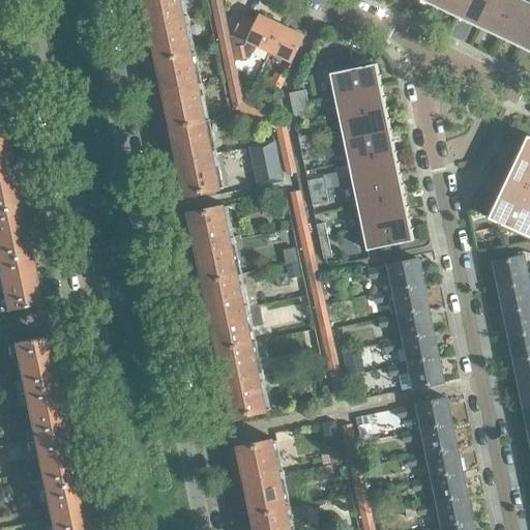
[(184,0),(145,0),(150,23),(149,23),(151,32),(152,31),(158,60),(197,53),(184,0)]
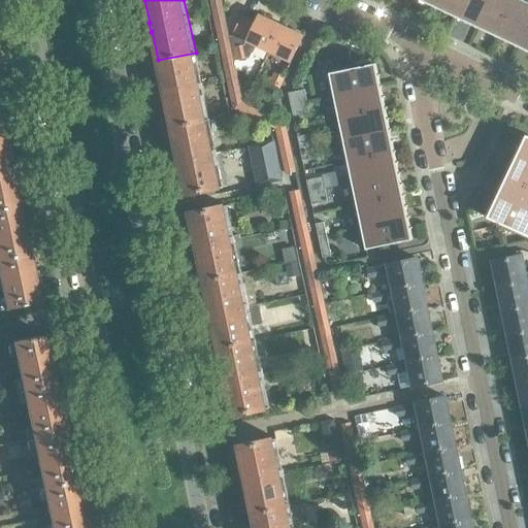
[(421,0),(426,2),(425,4),(427,4),(427,3),(436,7),(435,8),(436,9),(439,0),(421,0)]
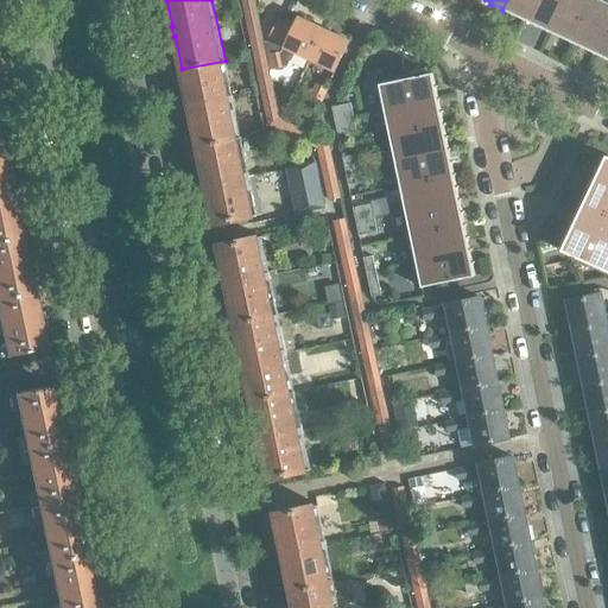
[(506,0),(502,11),(504,10),(514,14),(513,16),(514,17),(515,14),(525,19),(525,21),(534,0),(506,0)]
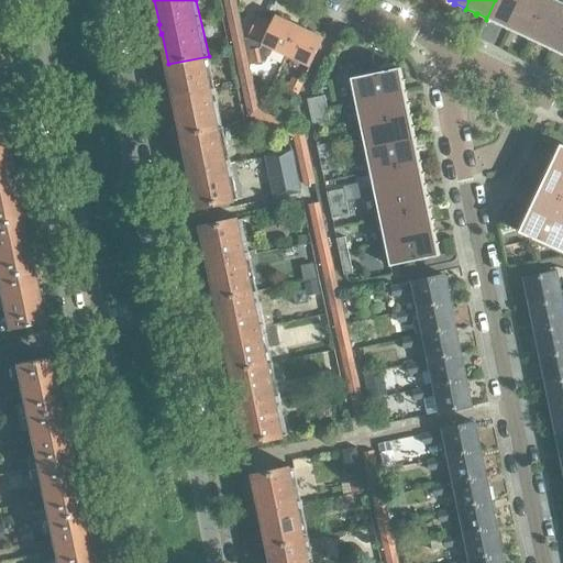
[(495,0),(486,20),(487,20),(488,19),(497,23),(497,24),(498,25),(498,23),(508,29),(507,30),(508,30),(521,0),(495,0)]
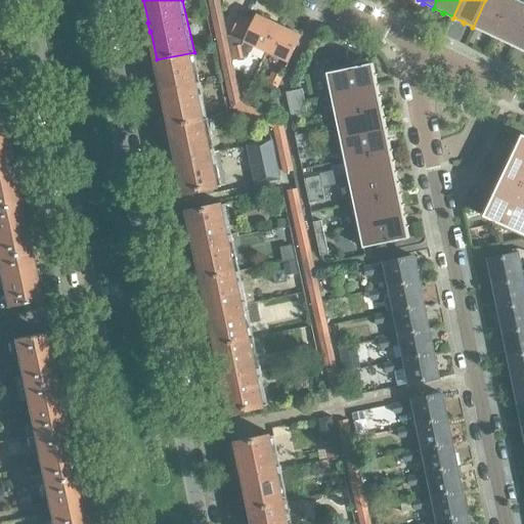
[(485,0),(473,28),(474,27),(483,31),(482,32),(483,33),(484,32),(492,36),(492,37),(510,0),(485,0)]
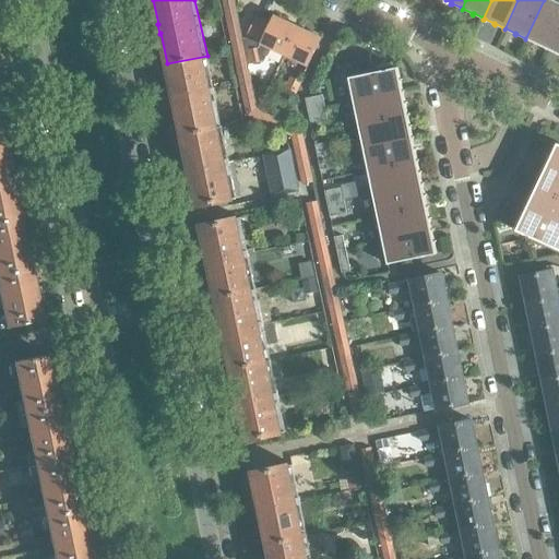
[(558,2),(554,0),(544,0),(525,39),(526,40),(527,38),(536,43),(535,45),(537,45),(537,44),(547,48),(546,49),(547,50),(558,24),(558,2)]
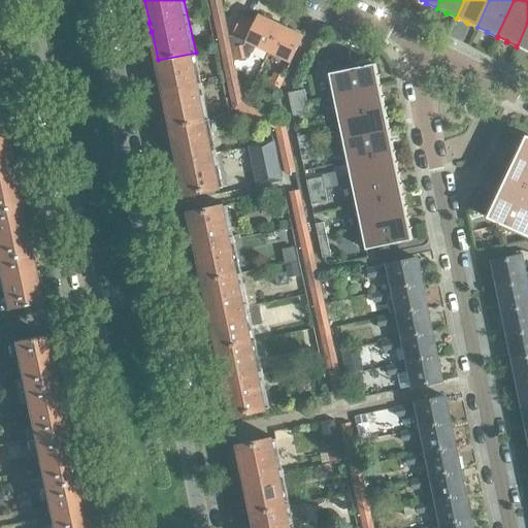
[(221,4),(212,5),(215,18),(223,15),(221,4)]
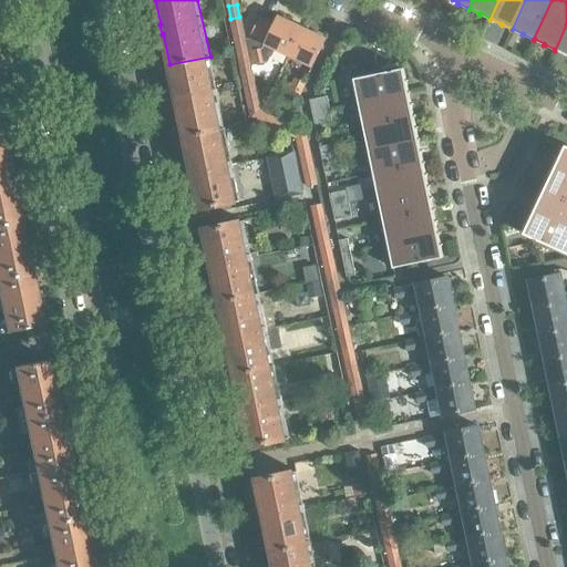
[(259,18),(250,37),(260,42),(260,43),(250,45),(254,61),(255,64),(268,62),(274,49),(288,55),(301,27),(278,16),(274,24),(259,18)]
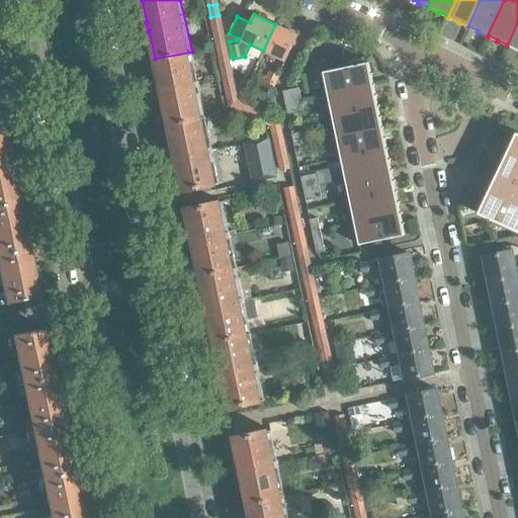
[(219,15),(210,17),(213,28),(222,26),(219,15)]
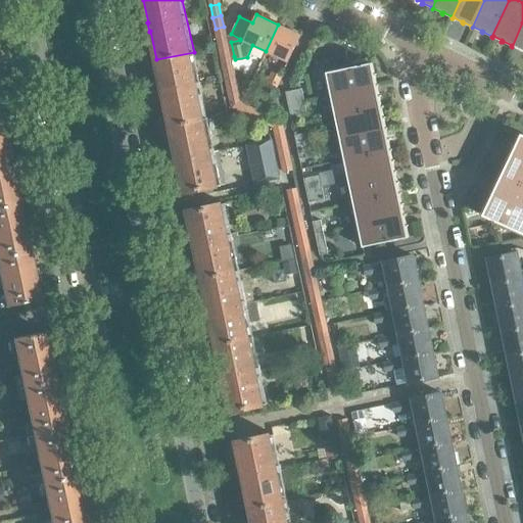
[(522,22),(512,47),(513,46),(522,50),(521,51),(522,52),(522,50),(522,22)]
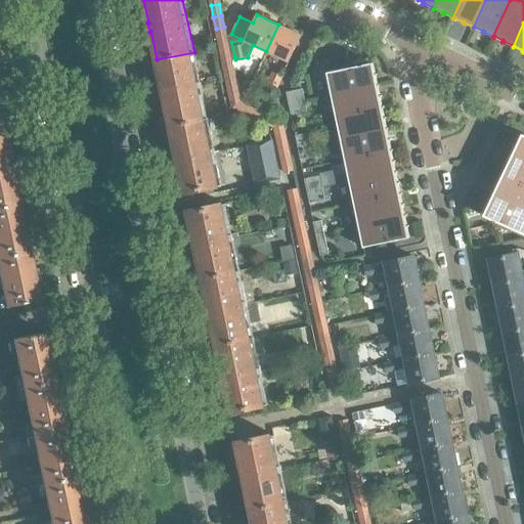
[(278,25),(266,51),(289,62),(302,36),(278,25)]
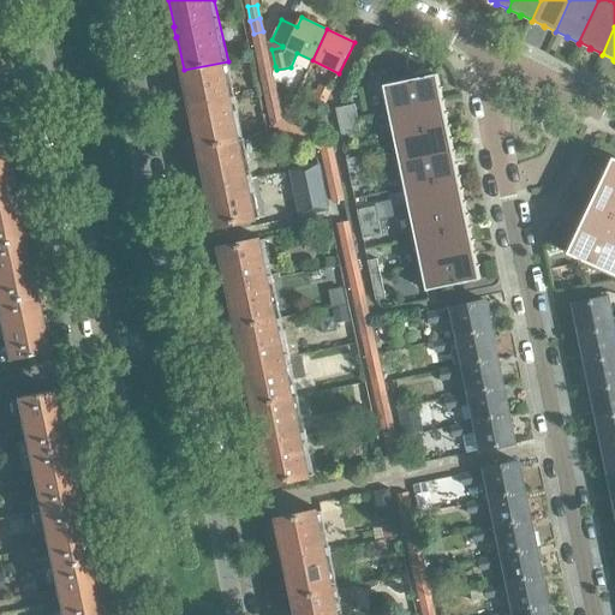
[(263,31),(254,34),(256,47),(266,45),(264,37),(263,31)]
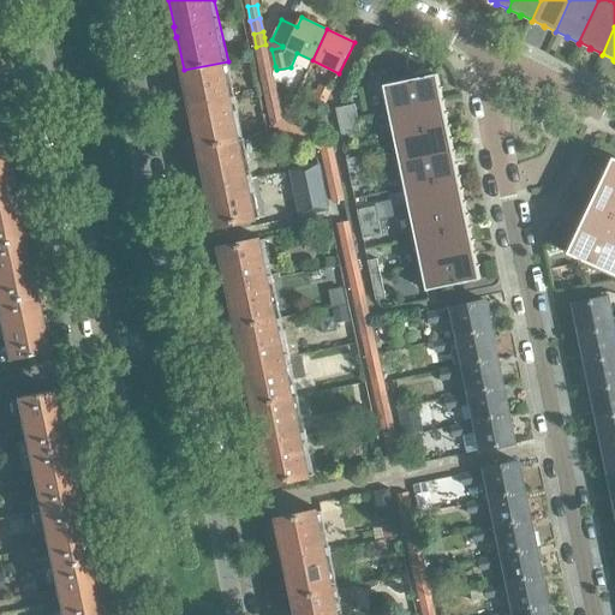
[(266,45),(256,47),(258,61),(268,59),(266,45)]
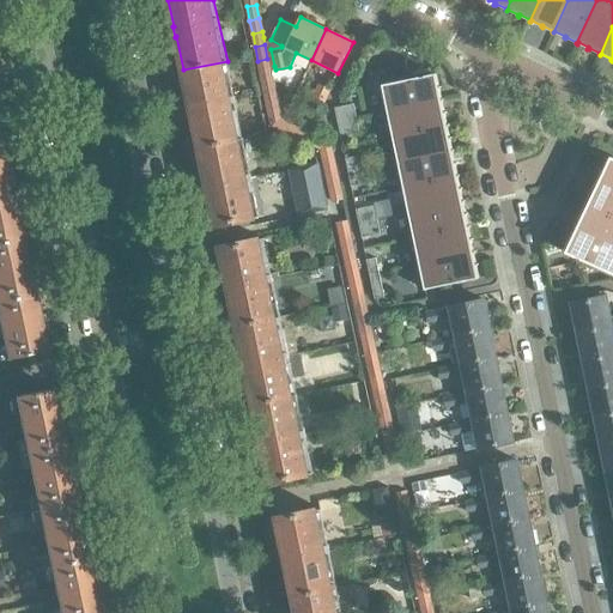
[(267,59),(258,61),(260,74),(269,72),(269,67),(267,59)]
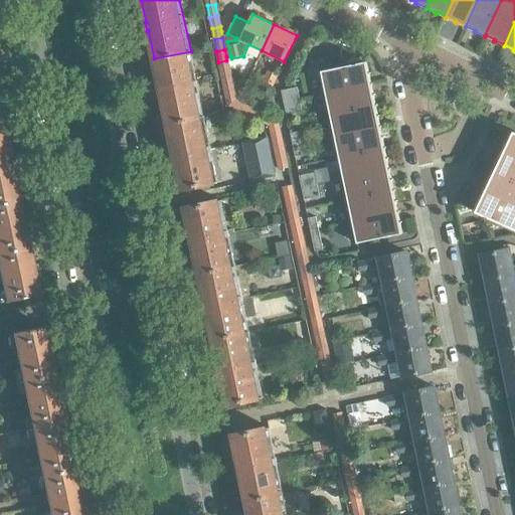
[(191,51),(154,58),(160,88),(159,88),(160,96),(160,97),(162,96),(168,124),(204,117),(191,51)]
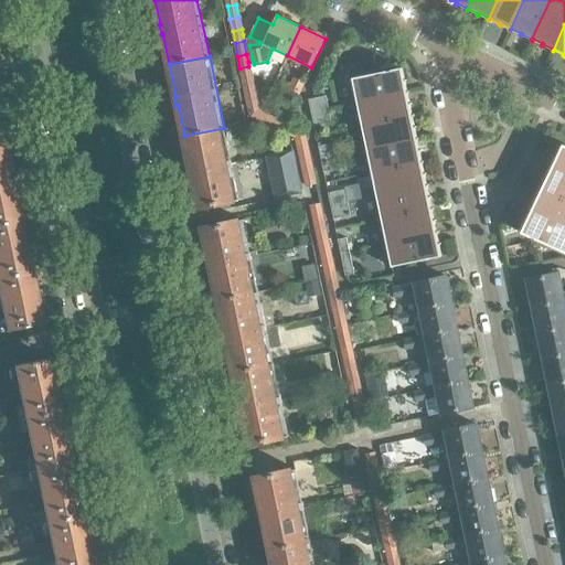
[(248,66),(240,68),(243,81),(252,78),(248,66)]
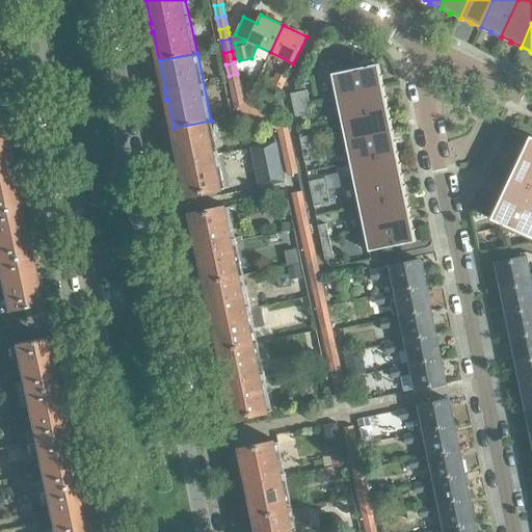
[(379,64),(331,74),(337,97),(386,86),(384,86),(382,77),(383,77),(383,75),(381,76),(379,64)]
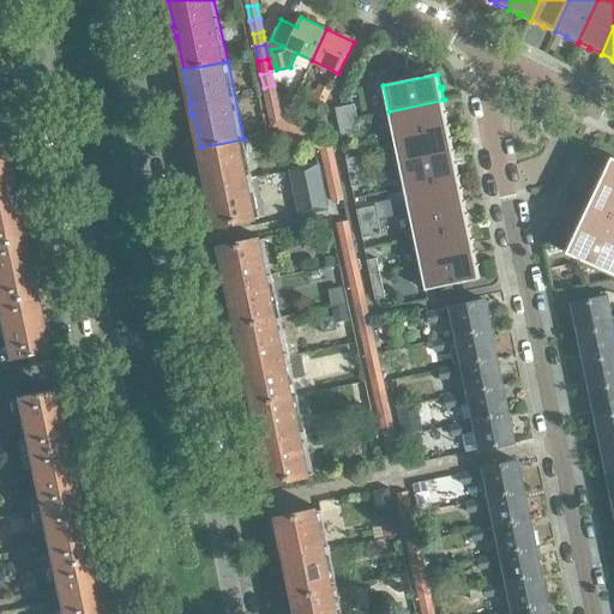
[(274,85),(264,88),(266,101),(276,100),(274,85)]
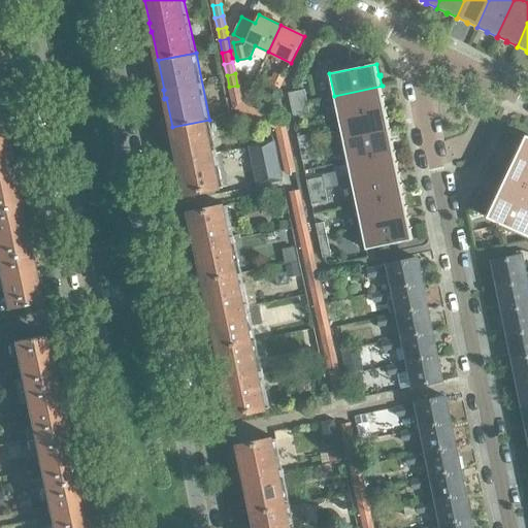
[(275,73),(269,84),(276,87),(278,88),(284,77),(275,73)]
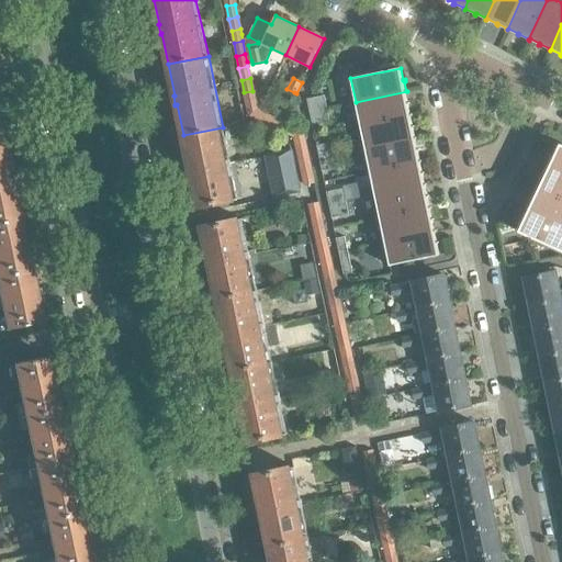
[(253,91),(244,92),(246,105),(255,103),(253,91)]
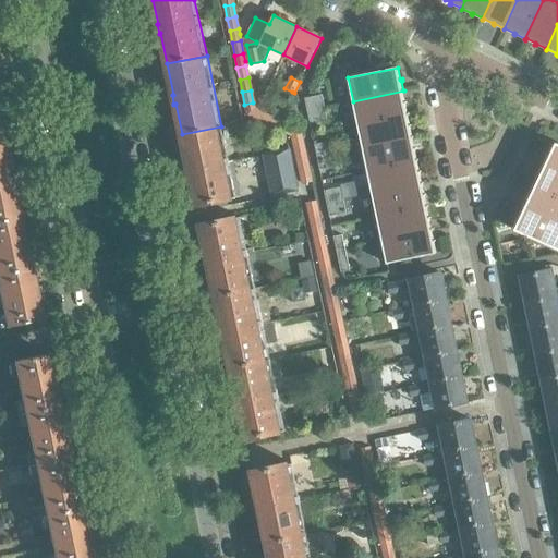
[(404,91),(353,101),(358,124),(409,114),(409,113),(408,113),(405,104),(407,104),(407,101),(405,102),(403,92),(404,92),(404,91)]
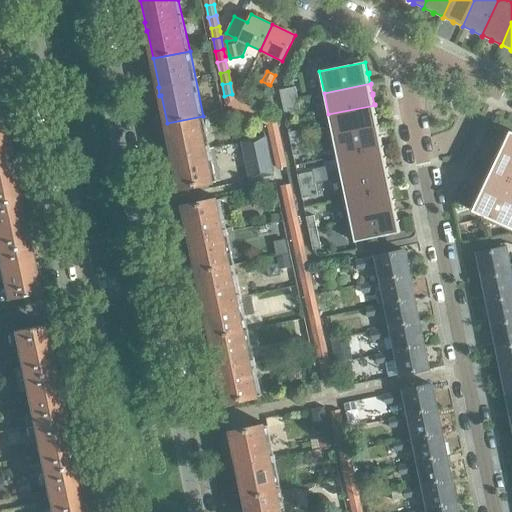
[(281,90),(280,90),(282,102),(298,99),(296,87),(281,90)]
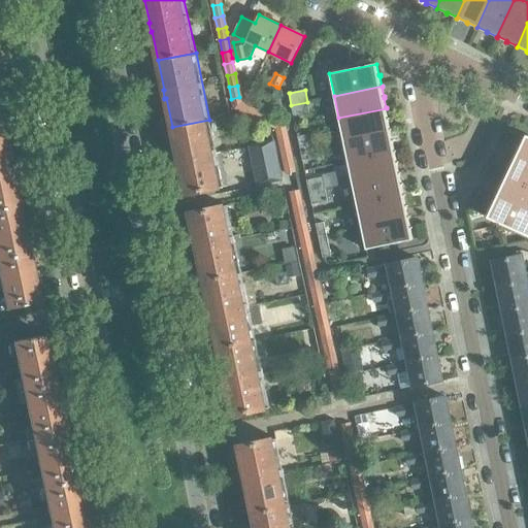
[(239,97),(231,99),(233,107),(238,109),(242,100),(240,99),(239,97)]
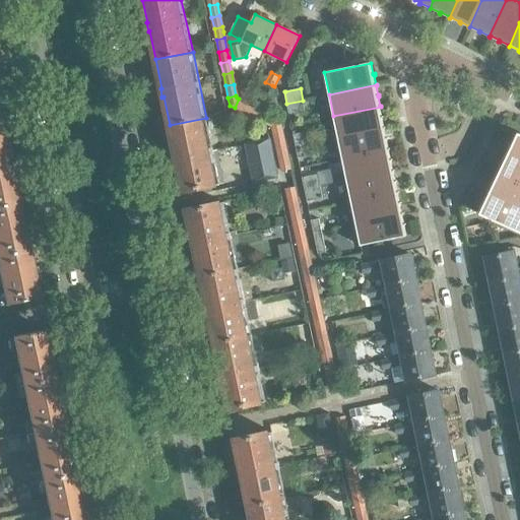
[(239,99),(235,108),(245,113),(249,104),(239,99)]
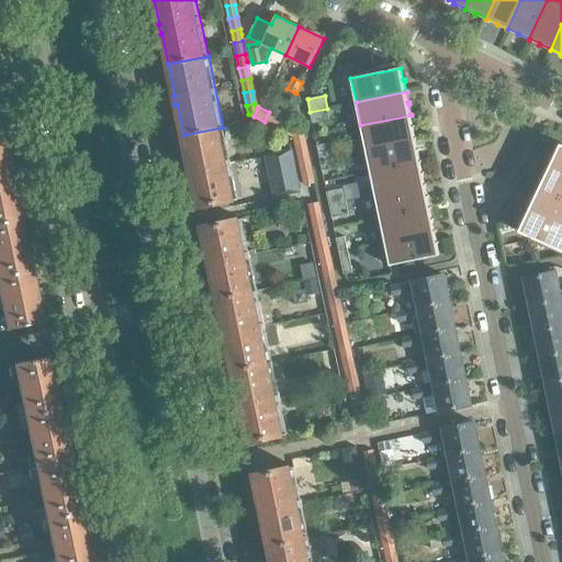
[(327,109),(310,112),(313,125),(329,122),(327,109)]
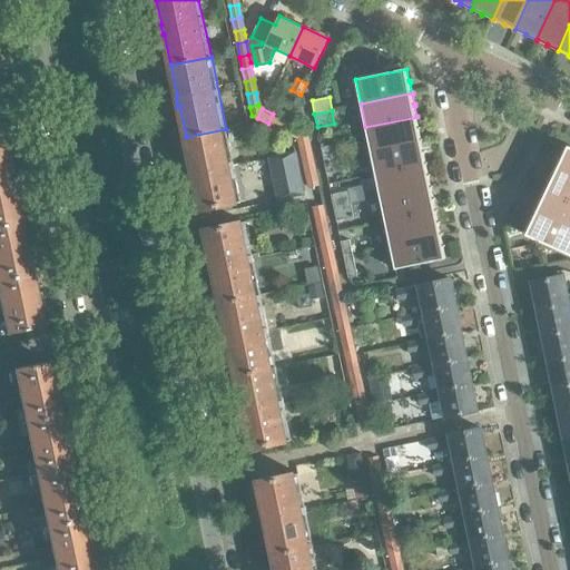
[(273,114),(268,124),(279,129),(285,119),(273,114)]
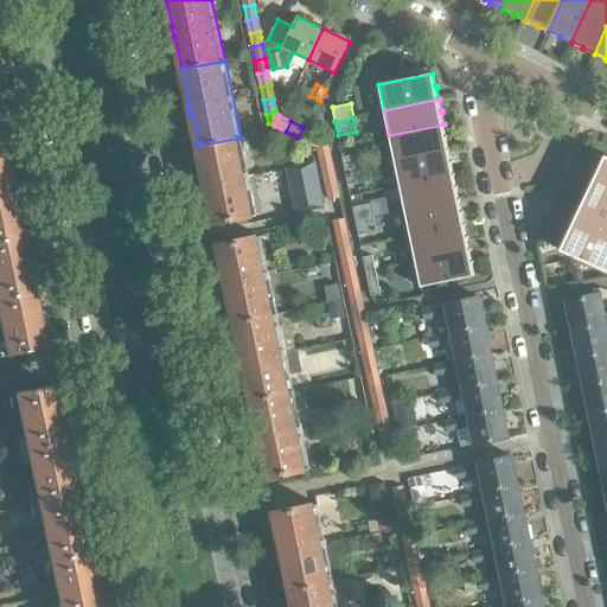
[(445,125),(389,135),(395,161),(451,149),(451,148),(448,148),(446,138),(448,138),(448,136),(446,136),(443,126),(446,125),(445,125)]
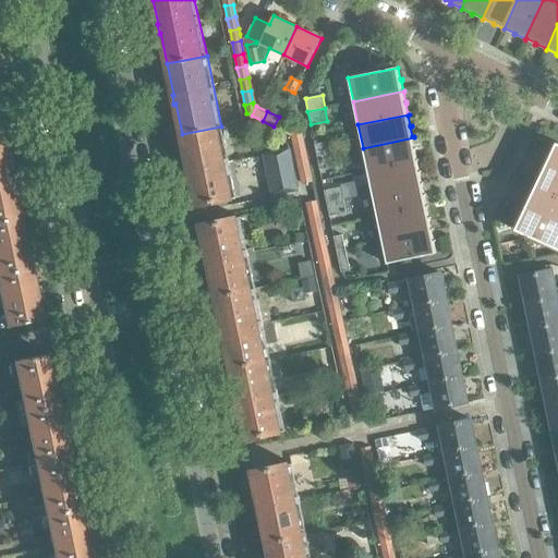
[(0,117),(0,167),(10,166),(5,146),(9,145),(9,142),(8,136),(7,133),(3,134),(0,117)]
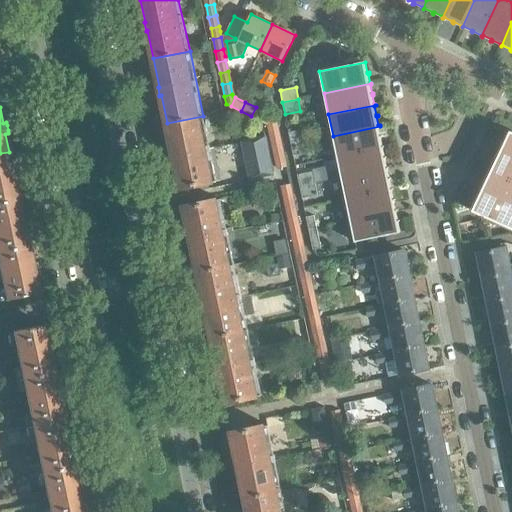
[(256,107),(251,116),(262,121),(266,112),(256,107)]
